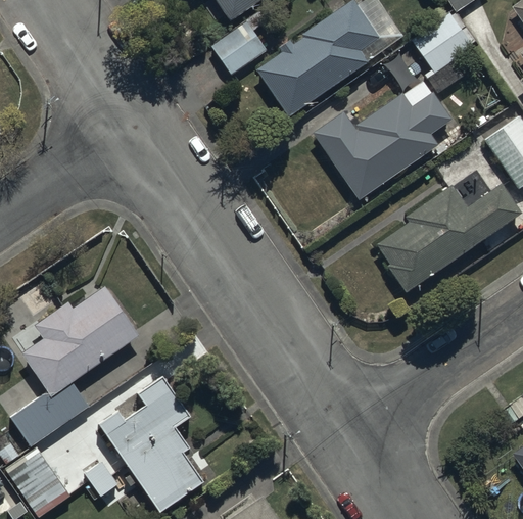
[(215,0),(229,21),(262,0),(215,0)]
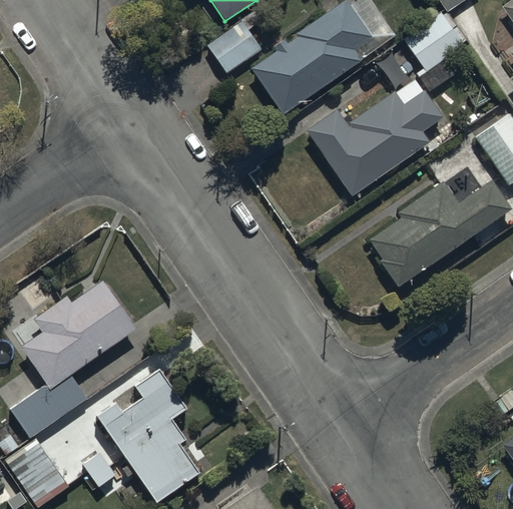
[(278,50),(250,68),(282,115),(363,61),(363,60),(399,35),(374,0),(358,0),(352,4),(349,0),(345,0),(296,33),(298,36),(289,42),(287,38),(275,46),(278,50)]
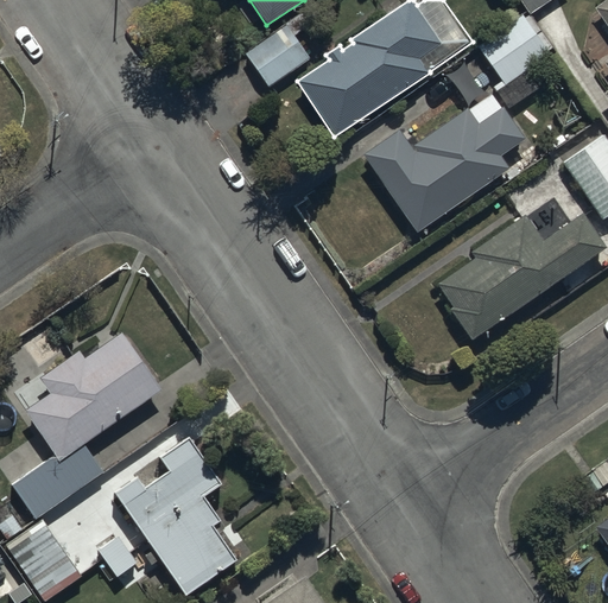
[(551,0),(517,0),(529,17),(551,0)]
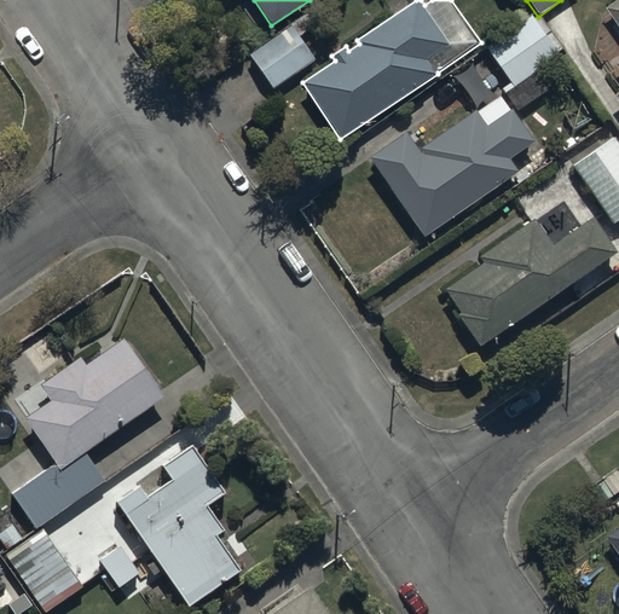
[(618,0),(613,0),(605,6),(618,27),(618,62),(615,64),(618,69),(618,92),(615,94),(618,99),(618,0)]
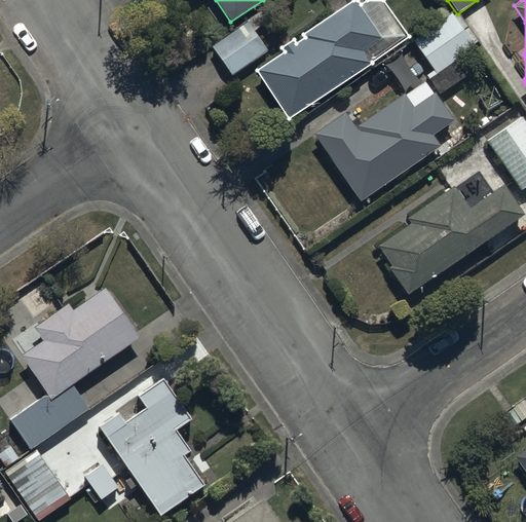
[(261,10),(211,43),(232,75),(269,50),(258,32),(270,25),(261,10)]
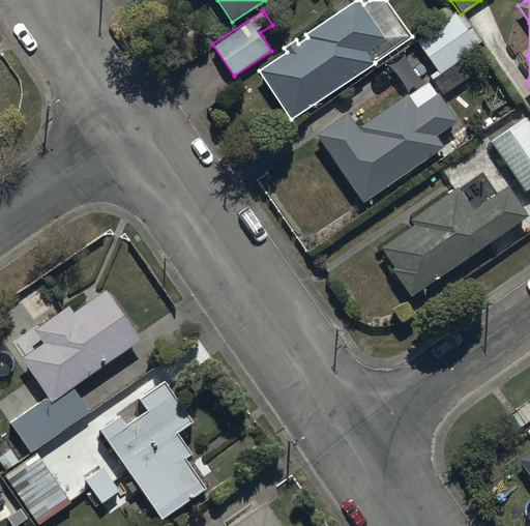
[(438,72),(432,78),(444,96),(469,79),(459,63),(479,49),(455,12),(415,40),(438,72)]
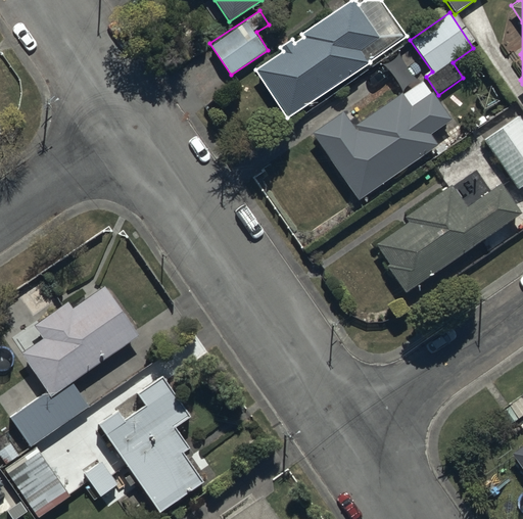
[(431,91),(427,94),(419,83),(402,94),(401,93),(353,127),(342,110),(312,132),(360,199),(438,144),(432,134),(452,121),(431,91)]
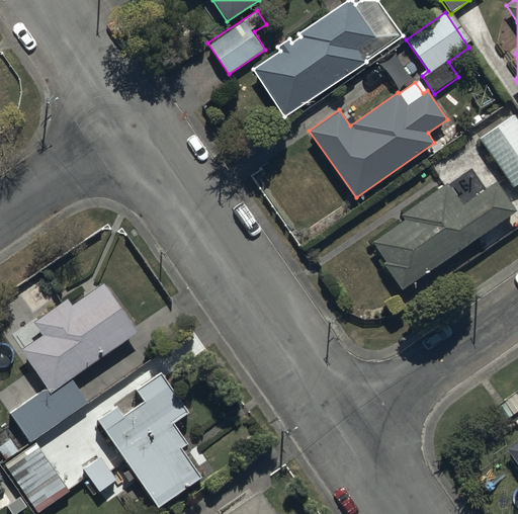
[(517,118),(516,115),(480,140),(512,188),(517,184),(517,118)]
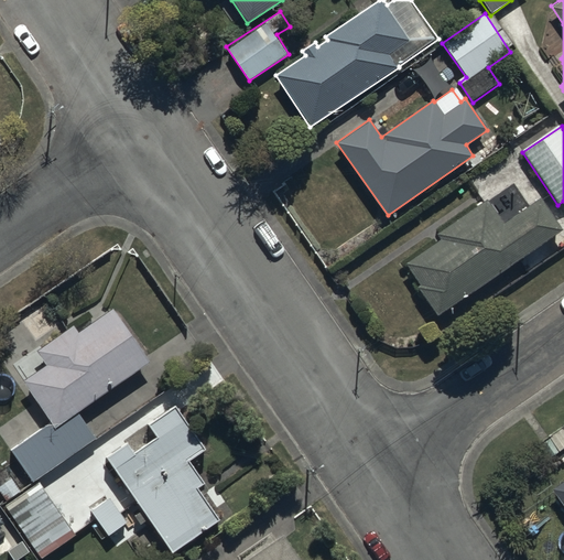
[(441,239),(407,261),(421,284),(418,287),(436,315),(563,233),(563,232),(542,197),(502,223),(488,201),(437,233),(441,239)]
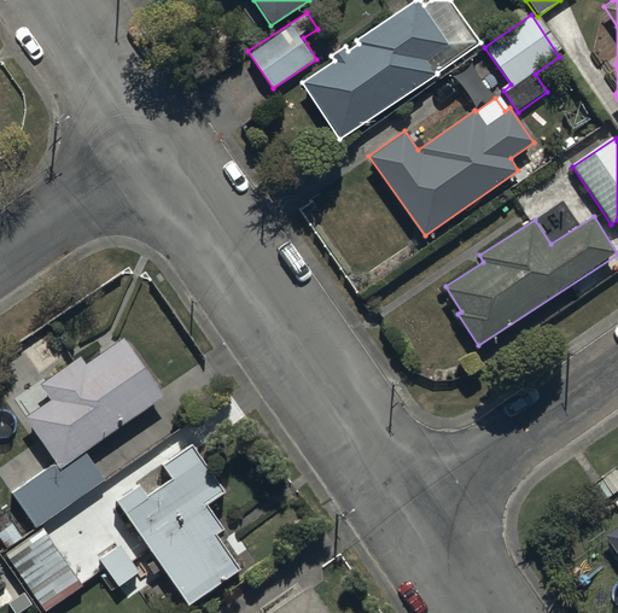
[(57,461),(12,494),(36,527),(104,480),(85,454),(167,396),(124,337),(86,365),(80,356),(15,403),(57,461)]
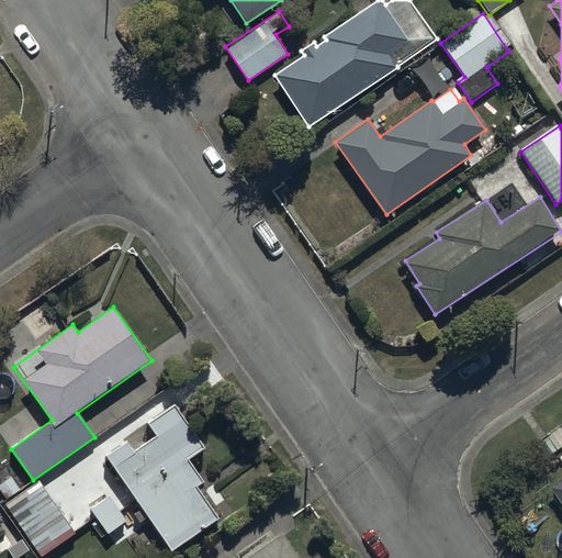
[(170,550),(218,516),(204,495),(205,494),(205,493),(206,493),(206,492),(206,491),(208,491),(208,490),(208,489),(208,488),(208,487),(208,486),(208,484),(208,483),(206,483),(206,482),(206,481),(205,481),(205,480),(190,457),(204,447),(176,405),(148,424),(155,434),(134,448),(130,441),(107,456),(170,550)]
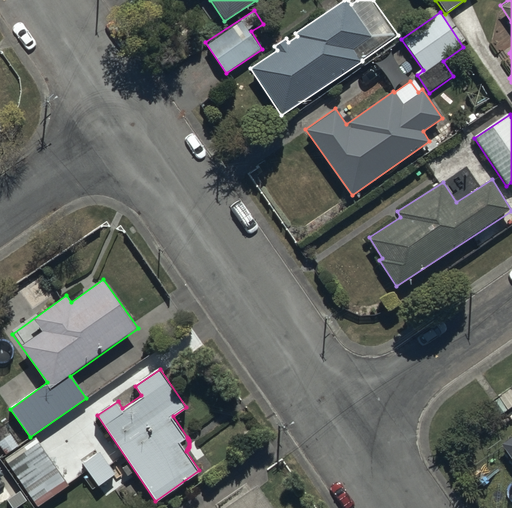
[(511,457),(511,438),(503,445),(511,457)]
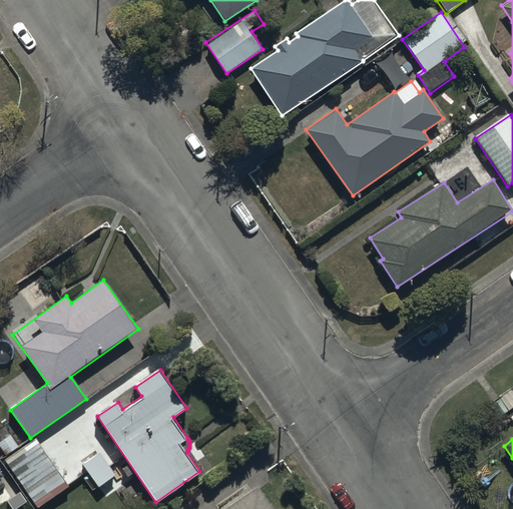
[(5,463),(38,508),(68,487),(35,441),(5,463)]
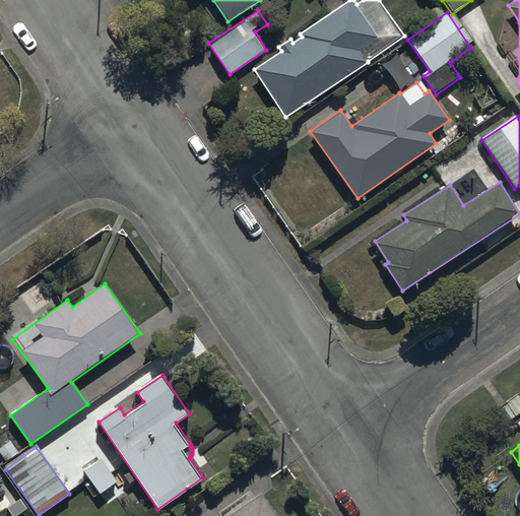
[(102,459),(84,471),(100,495),(118,484),(102,459)]
